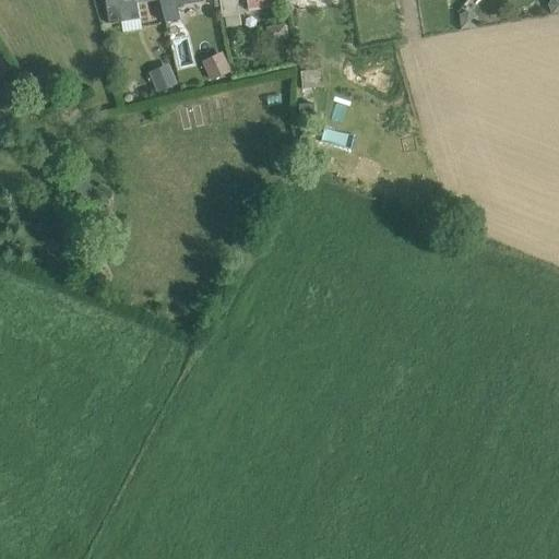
[(137,2),(149,0),(105,0),(109,24),(122,22),(139,19),(137,2)]
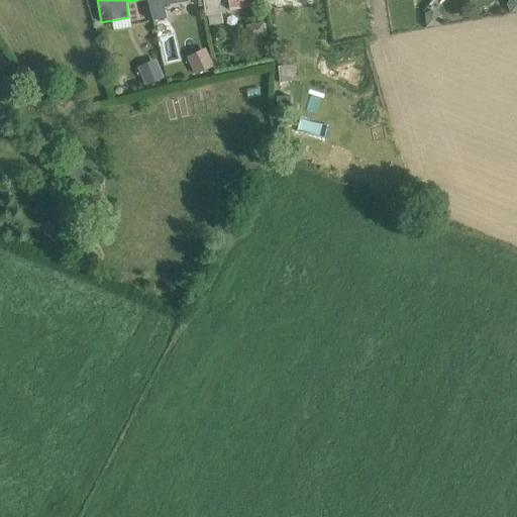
[(147,0),(152,21),(167,18),(164,4),(187,0),(186,0),(147,0)]
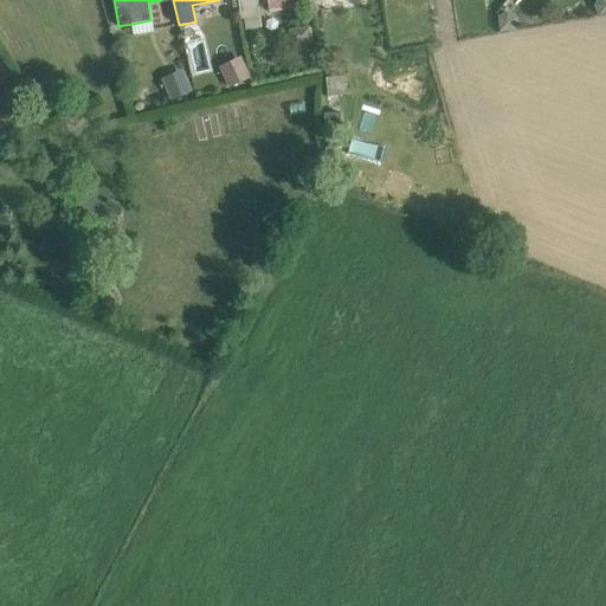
[(238,0),(242,20),(244,20),(245,30),(263,26),(257,0),(238,0)]
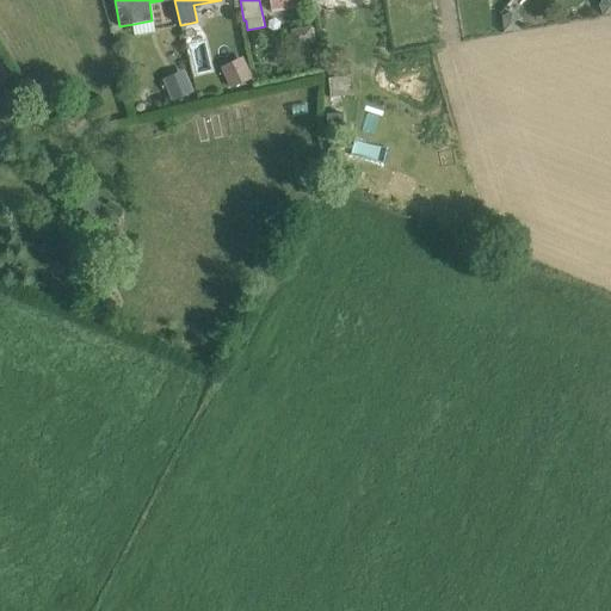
[(312,0),(314,13),(346,7),(345,0),(312,0)]
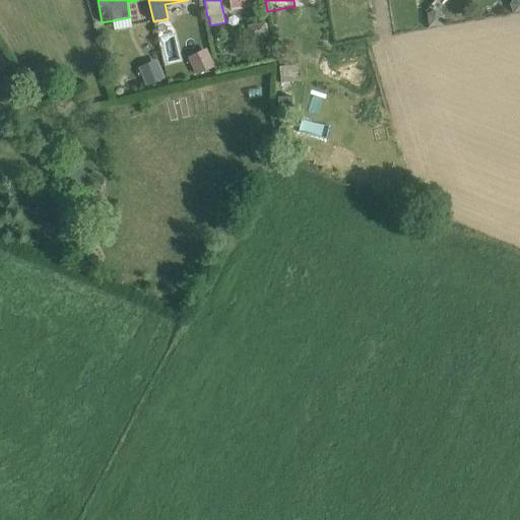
[(266,23),(248,25),(250,39),(268,36),(266,23)]
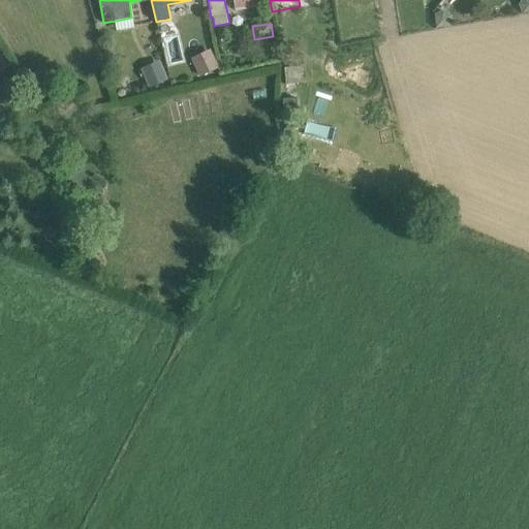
[(210,50),(191,59),(200,79),(219,68),(210,50)]
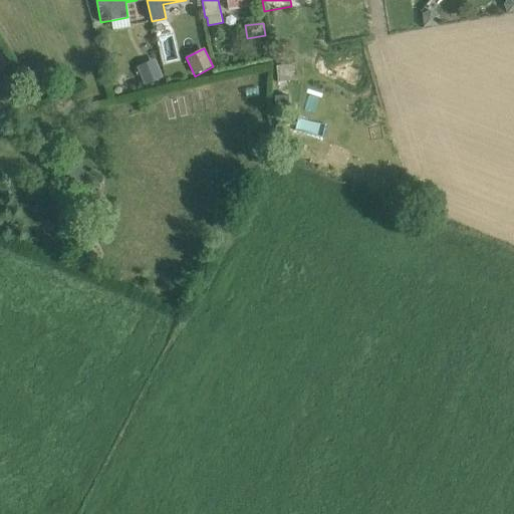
[(156,58),(137,66),(145,84),(163,76),(156,58)]
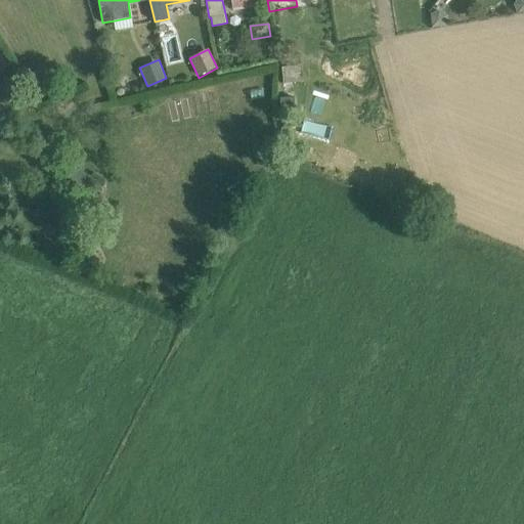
[(294,97),(279,97),(280,115),(294,115),(294,97)]
